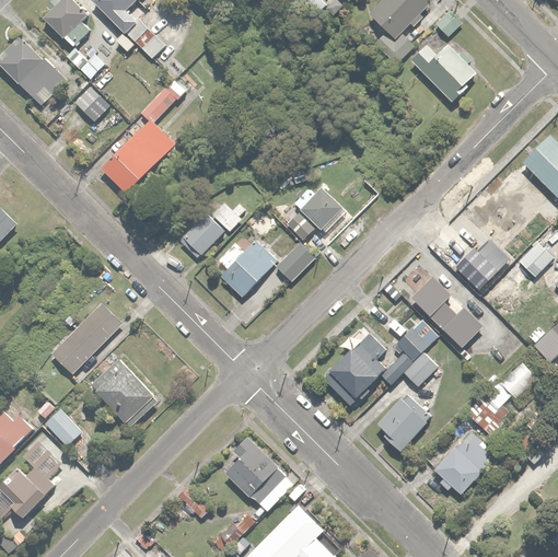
[(86,14),(71,0),(62,0),(44,20),(72,47),(90,28),(81,21),(86,14)]
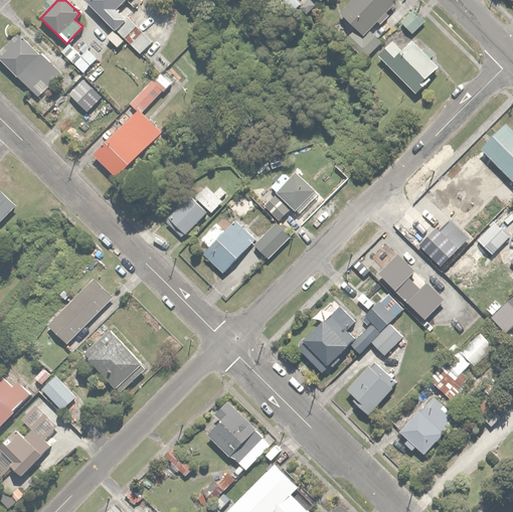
[(121,4),(125,0),(83,0),(113,30),(130,13),(121,4)]
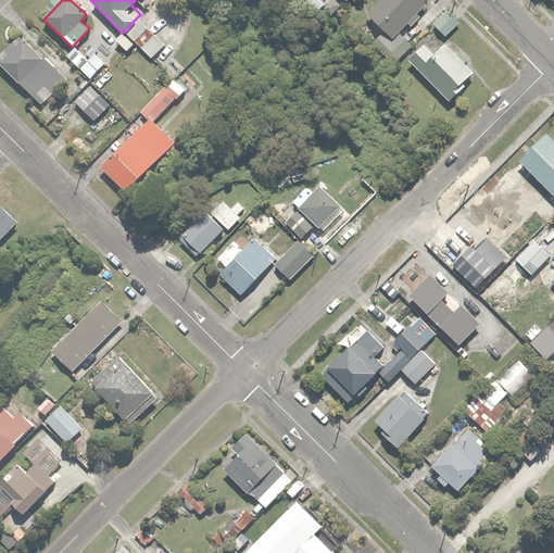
[(422,0),(377,0),(365,13),(385,30),(370,46),(391,65),(411,45),(399,33),(426,4),(422,0)]
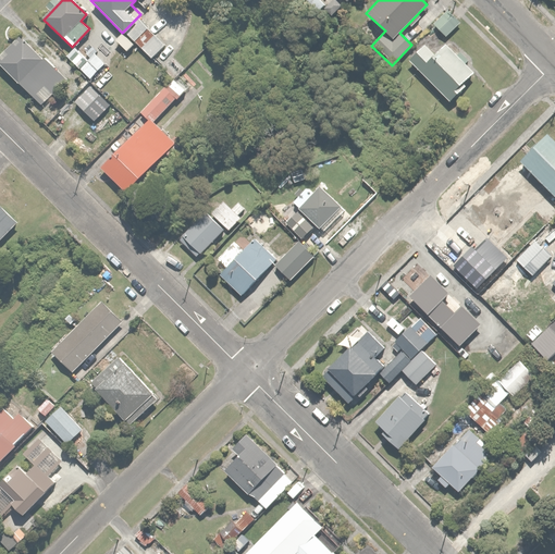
[(446,10),(432,23),(445,37),(459,24),(446,10)]
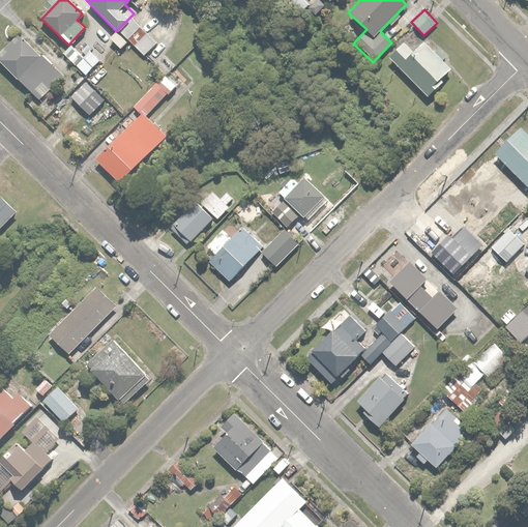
[(130,24),(120,35),(142,56),(143,55),(152,64),(162,55),(130,24)]
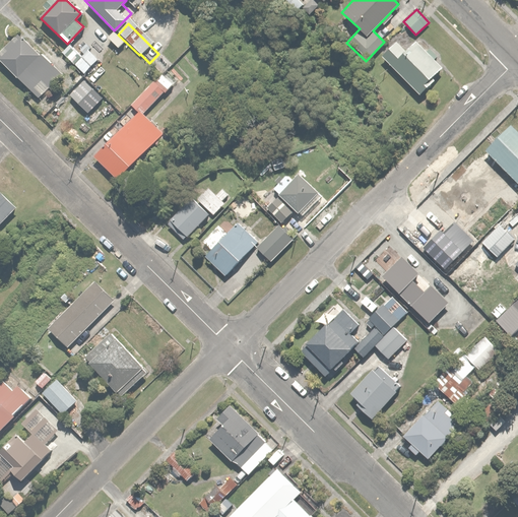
[(0,58),(0,61),(39,101),(69,71),(27,29),(24,31),(22,29),(0,51),(0,58)]
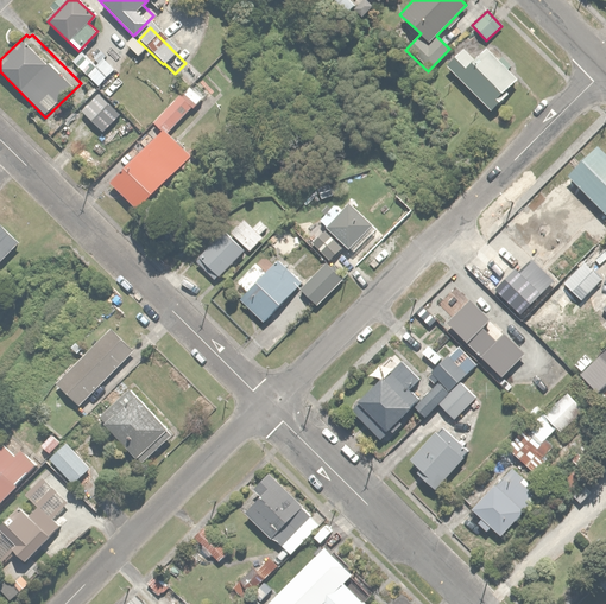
[(464,48),(444,65),(488,113),(505,97),(503,95),(517,81),(485,46),(473,58),(464,48)]
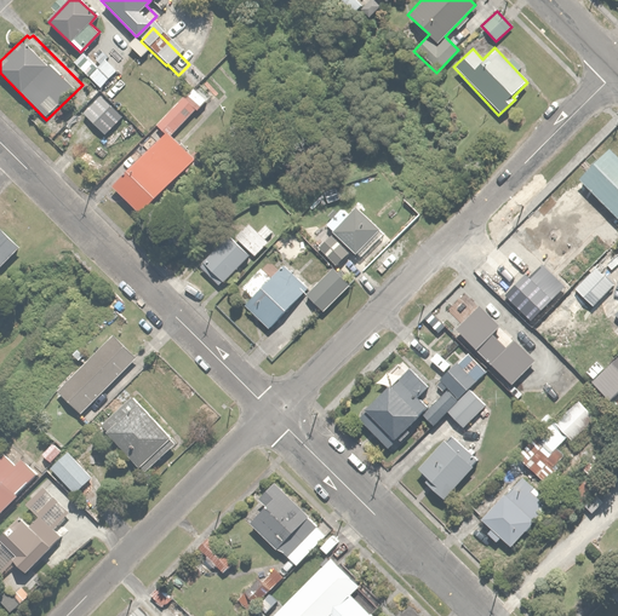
[(85,51),(73,63),(99,90),(116,73),(104,61),(99,65),(85,51)]
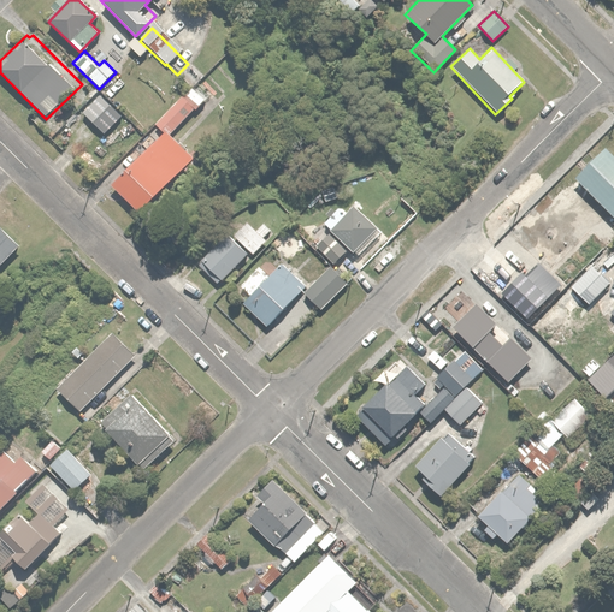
[(160,134),(108,185),(136,213),(192,160),(167,136),(208,96),(196,83),(153,126),(160,134)]
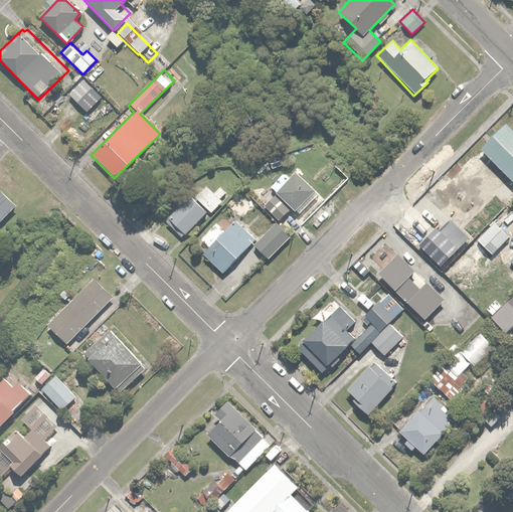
[(75,90),(69,96),(84,111),(98,97),(74,73),(67,80),(75,90)]
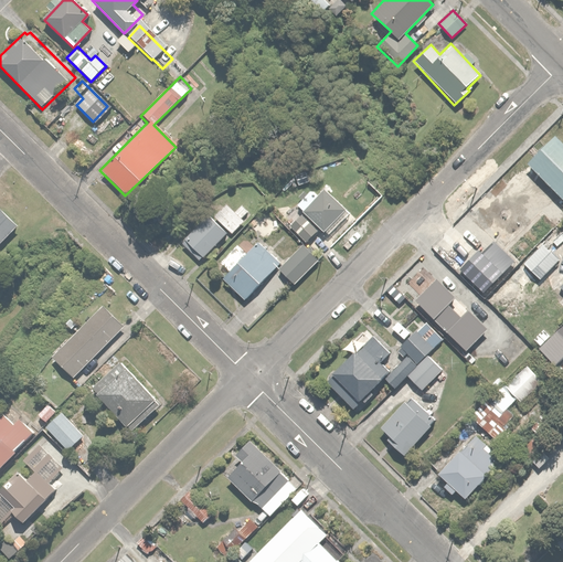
[(562,199),(562,144),(554,136),(527,162),(562,200),(562,199)]
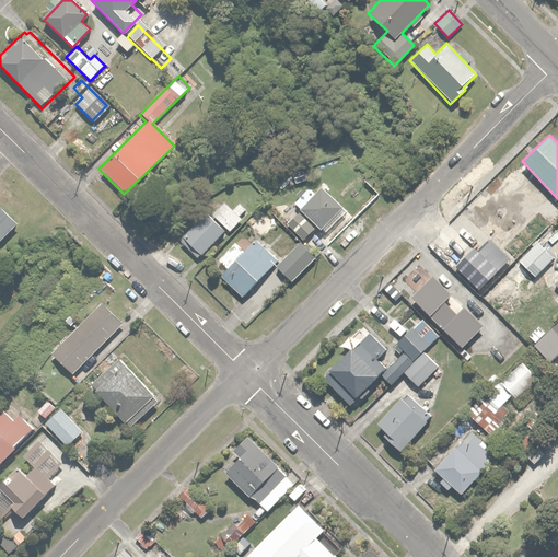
[(307,189),(293,204),(324,232),(345,210),(322,188),(314,196),(307,189)]
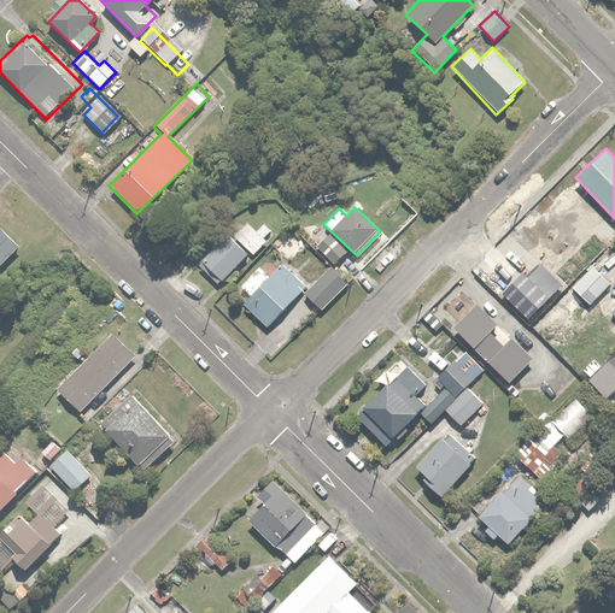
[(614,224),(611,222),(596,237),(605,247),(614,237),(614,224)]
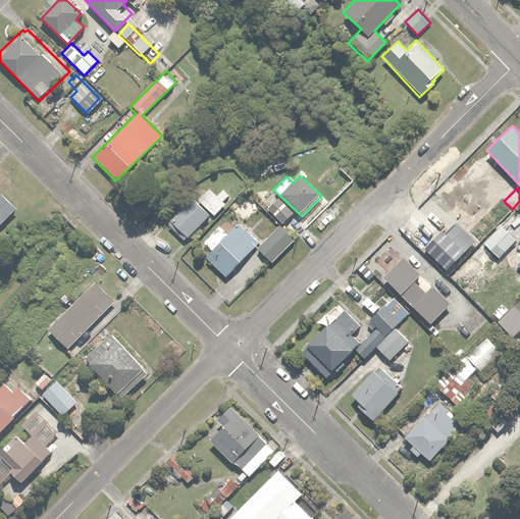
[(210,190),(197,202),(212,216),(229,200),(221,192),(216,196),(210,190)]
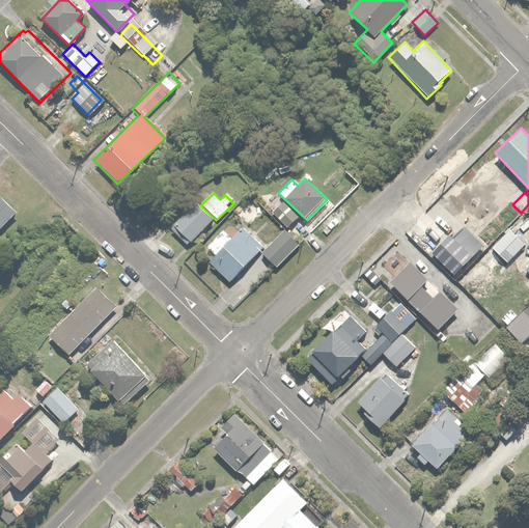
[(0,228),(17,213),(0,196),(0,228)]
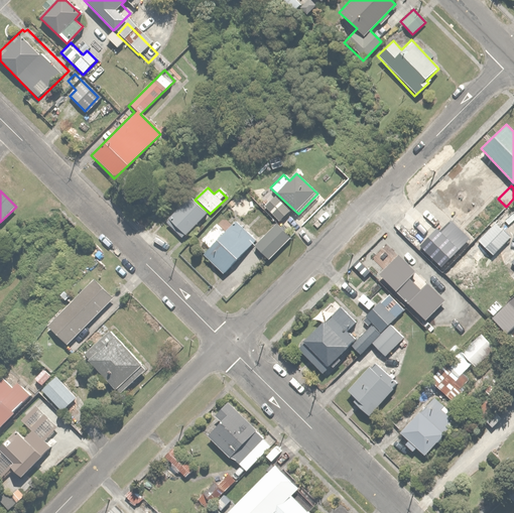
[(273,196),(262,207),(277,222),(288,211),(273,196)]
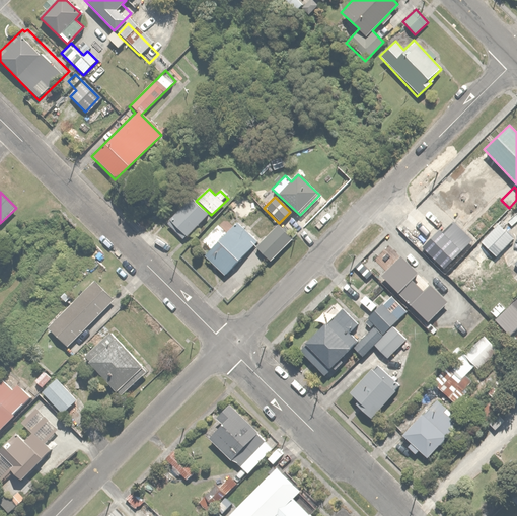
[(191,199),(165,223),(182,240),(208,216),(191,199)]
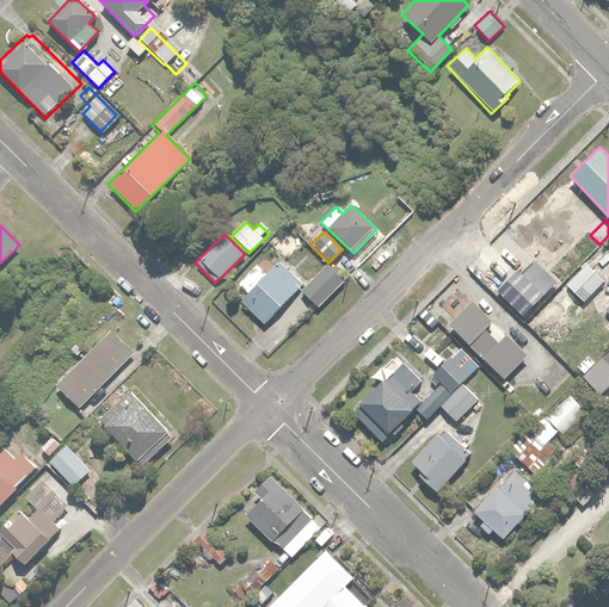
[(278,262),(240,302),(264,323),(301,285),(278,262)]
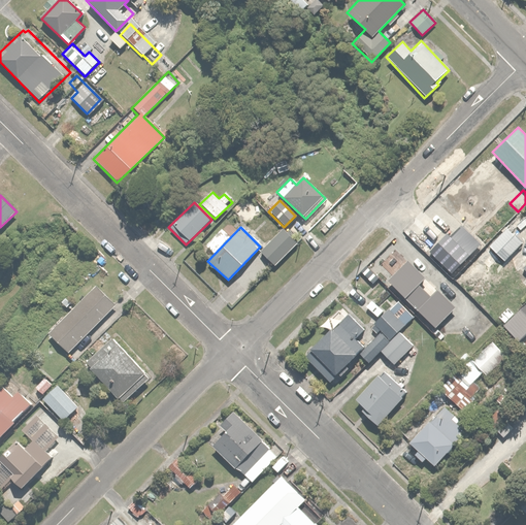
[(504,229),(489,247),(503,260),(519,243),(504,229)]
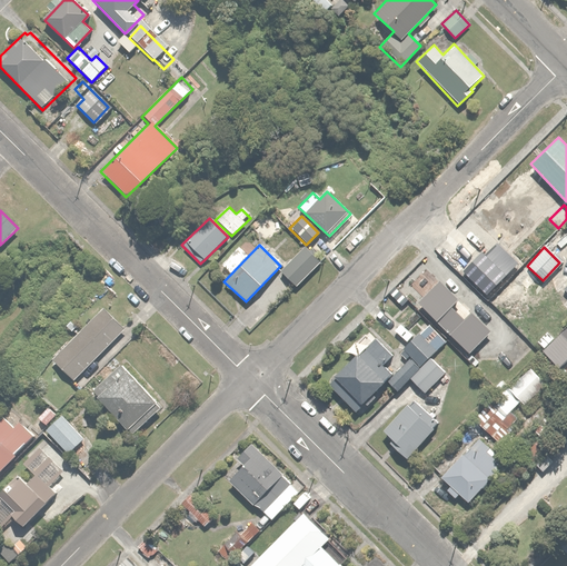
[(305,248),(281,271),(295,285),(318,261),(305,248)]
